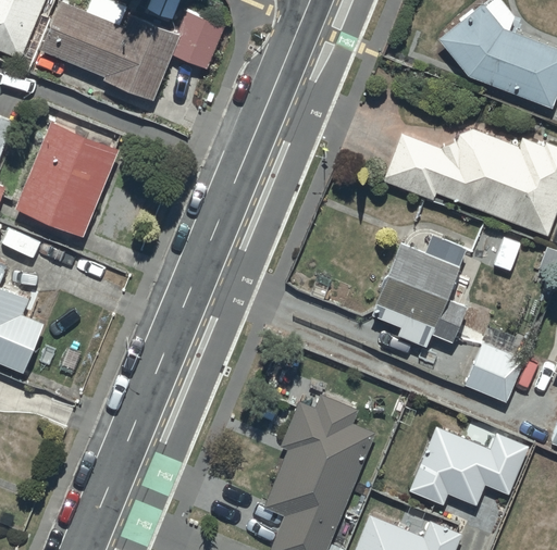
[(0,0),(0,51),(21,60),(45,0),(0,0)]
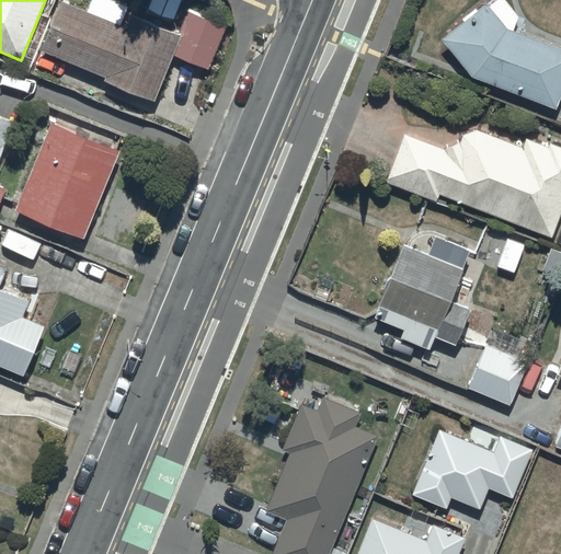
[(209,69),(226,24),(189,11),(180,33),(133,13),(127,26),(121,24),(128,6),(113,0),(91,0),(88,10),(61,0),(59,0),(39,50),(49,54),(41,76),(71,89),(80,67),(105,77),(104,79),(157,100),(174,56),(209,69)]
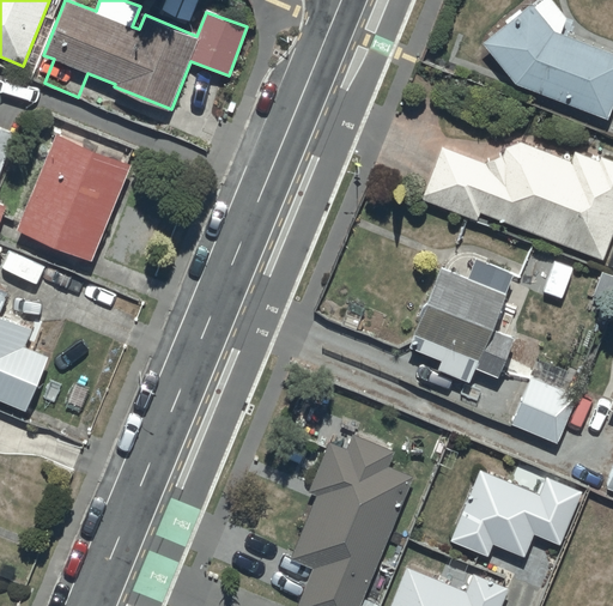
[(192,22),(199,0),(164,0),(162,10),(192,22)]
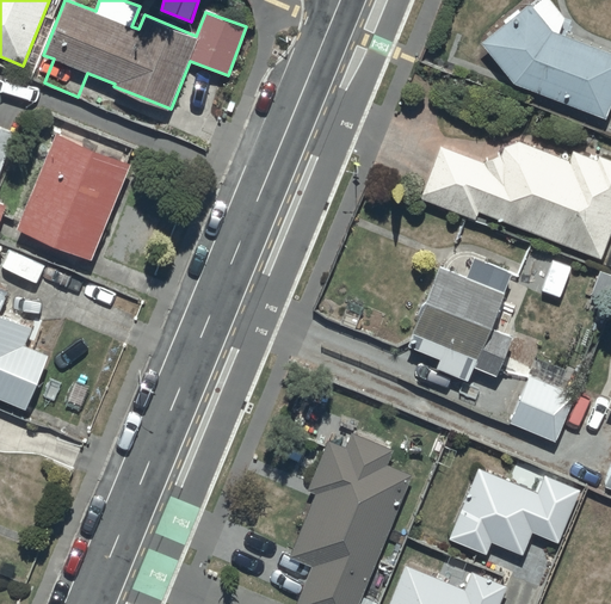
[(480,41),(512,84),(604,118),(610,97),(610,53),(557,34),(562,18),(549,0),(539,0),(531,6),(529,2),(480,41)]
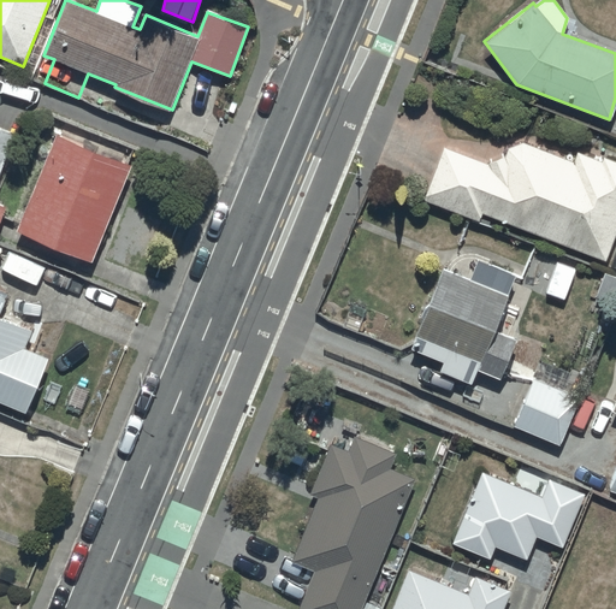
[(0,177),(18,136),(0,128),(0,177)]
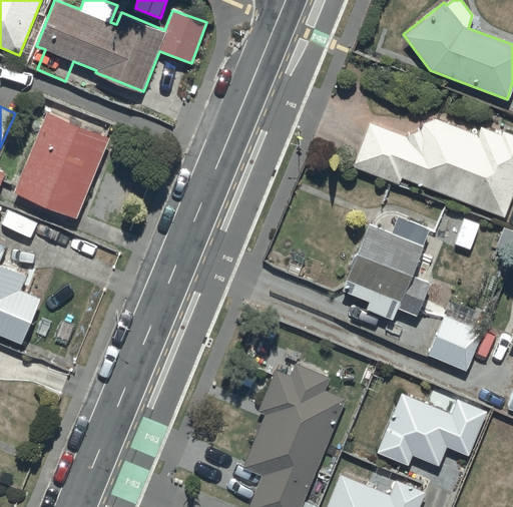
[(77,217),(109,134),(49,110),(14,193),(77,217)]
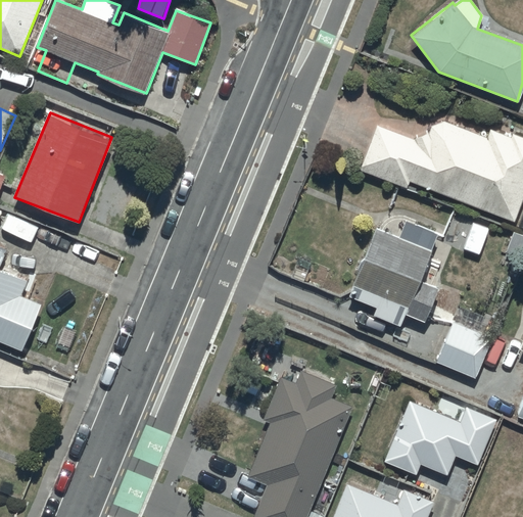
[(514,222),(522,196),(522,139),(511,135),(510,137),(488,130),(486,136),(443,122),(430,128),(428,133),(411,138),(375,126),(359,171),(407,188),(409,183),(514,222)]
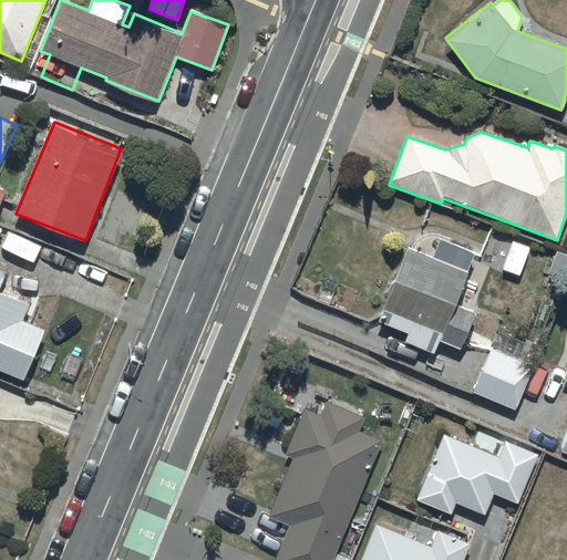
[(432,256),(405,247),(378,320),(406,332),(403,341),(432,352),(437,339),(461,348),(461,346),(476,346),(487,321),(472,317),(473,311),(454,306),(473,252),(437,239),(432,256)]
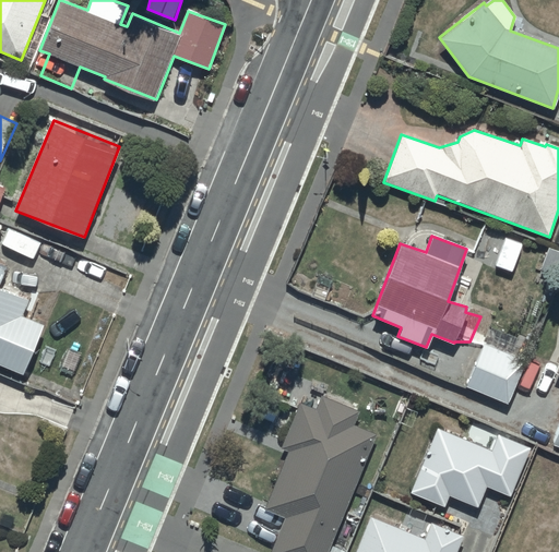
[(0,363),(25,374),(46,324),(24,315),(31,299),(0,286),(0,363)]
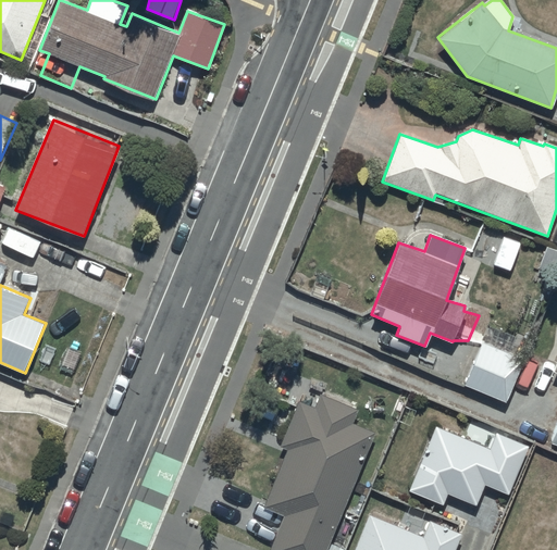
[(523,359),(481,341),(462,387),(506,403),(523,359)]
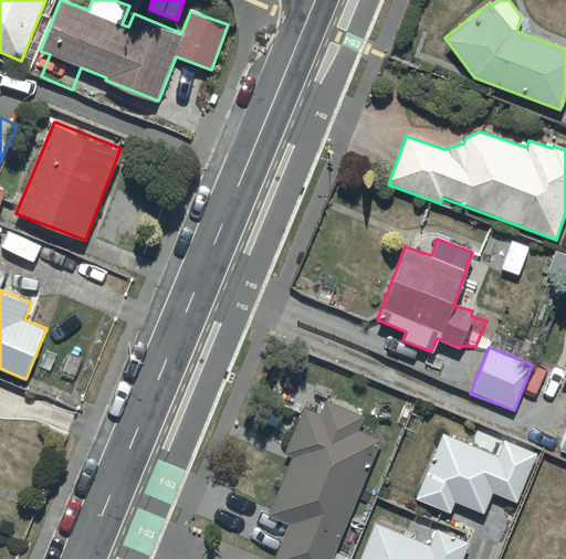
[(329,558),(374,445),(306,420),(268,521),(286,528),(274,558),(329,558)]
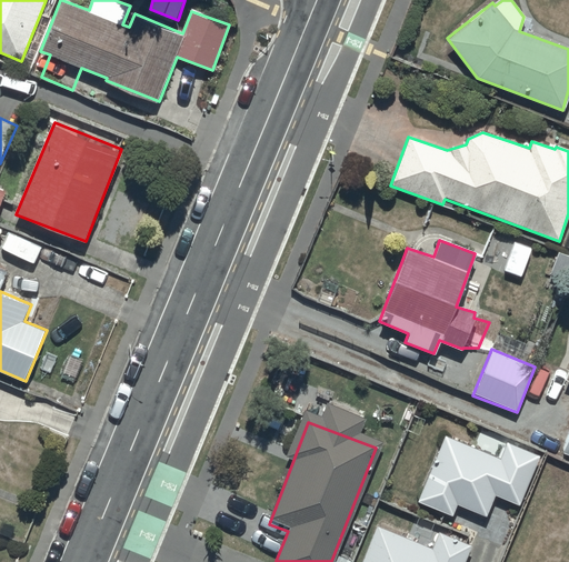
[(493,462),(440,439),(413,503),(447,518),(452,505),(480,518),(489,495),(511,505),(530,460),(500,447),(493,462)]
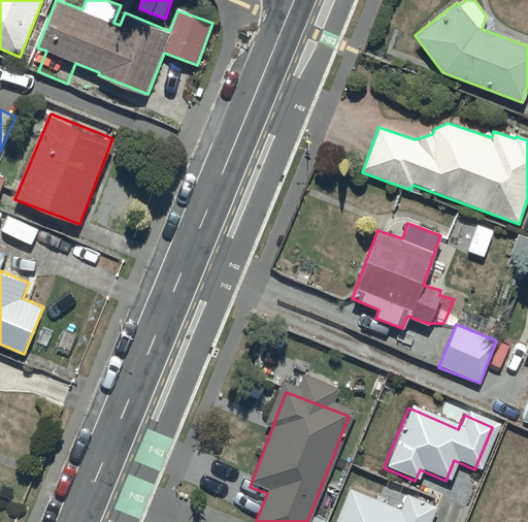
[(395,514),(351,492),(336,521),(426,521),(431,513),(402,499),(395,514)]
